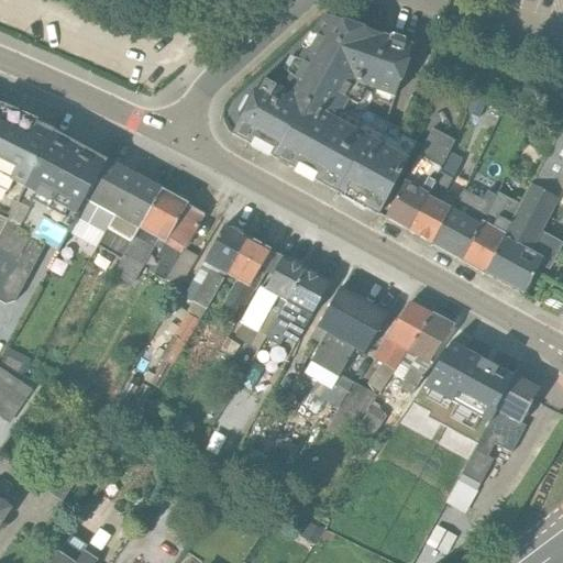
[(280,91),(337,121),(341,112),(363,112),(375,119),(385,123),(412,45),(363,30),(341,22),(321,15),(280,91)]
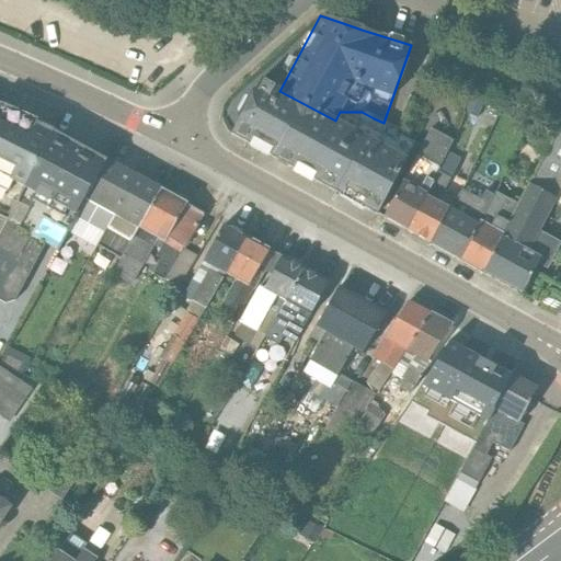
[(335,121),(279,91),(260,81),(250,100),(247,98),(243,99),(237,110),(238,113),(241,115),(231,134),(273,157),(335,192),(374,118),(362,112),(340,112),(335,121)]
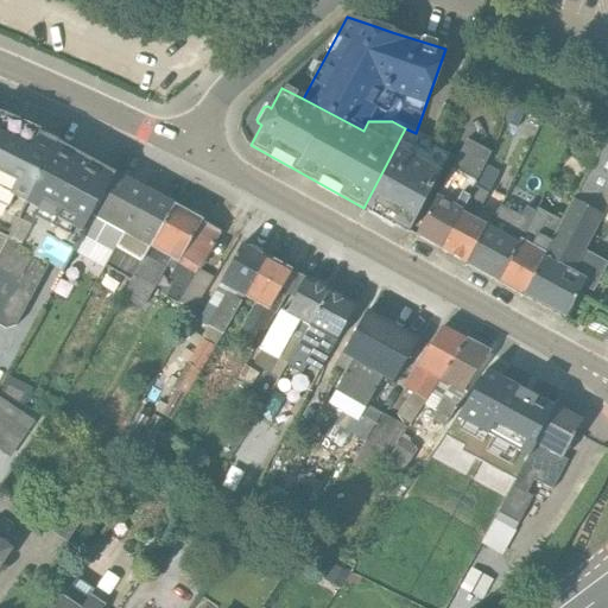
[(0,235),(6,239),(56,143),(0,119),(0,235)]
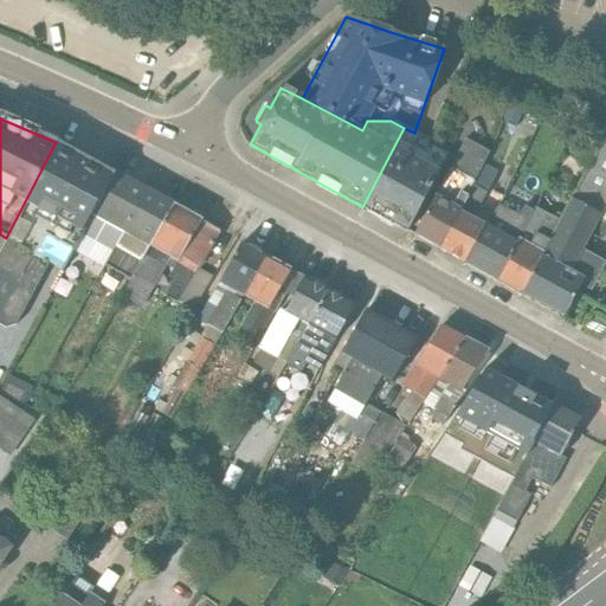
[(429,141),(414,133),(404,128),(362,207),(406,232),(446,156),(431,148),(427,155),(424,154),(429,141)]
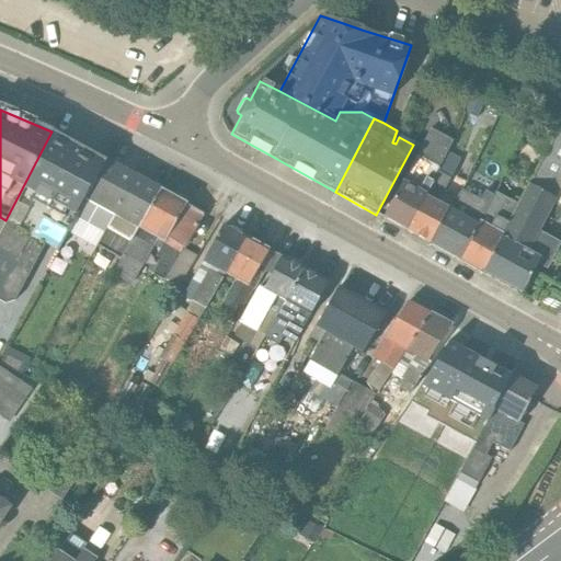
[(560,128),(559,128),(517,206),(518,204),(481,273),(521,294),(535,266),(546,272),(560,244),(539,232),(553,205),(560,208),(560,128)]
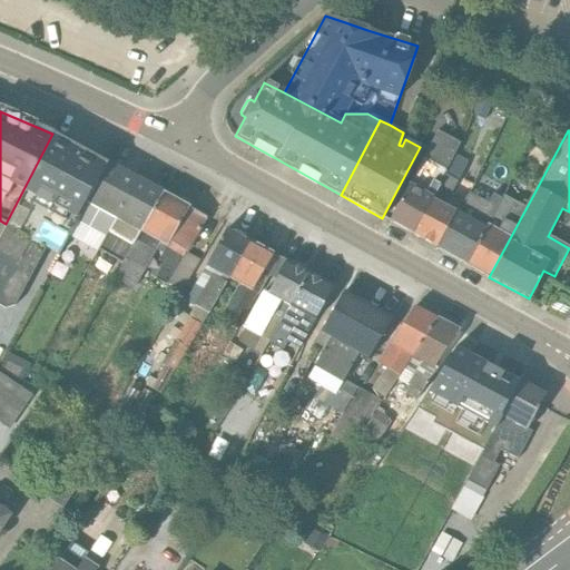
[(453,155),(459,144),(436,133),(390,223),(412,235),(453,155)]
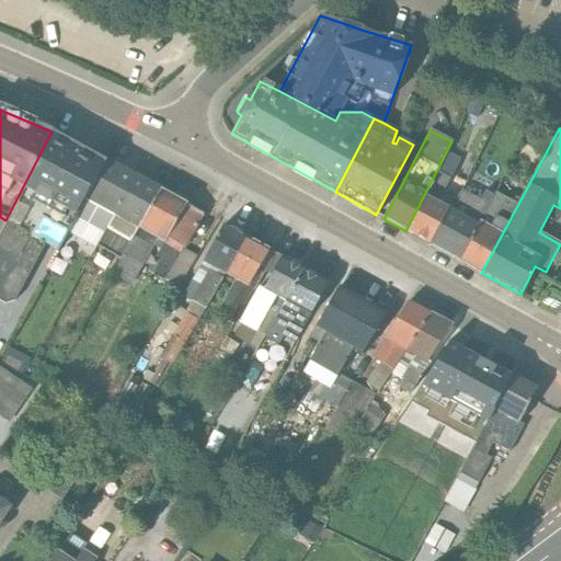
[(73,219),(106,161),(52,132),(6,220),(0,231),(0,302),(6,305),(14,301),(45,244),(57,250),(67,235),(73,219)]
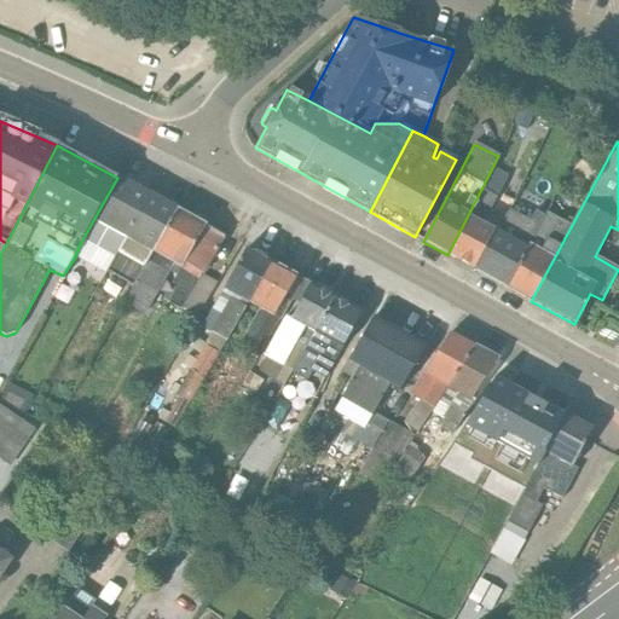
[(484,225),(507,178),(492,168),(447,255),(473,270),(495,230),(484,225)]
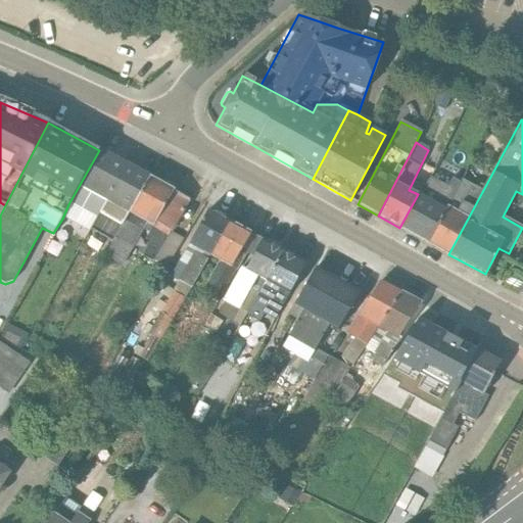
[(62,219),(88,231),(89,229),(126,164),(99,150),(68,204),(62,219)]
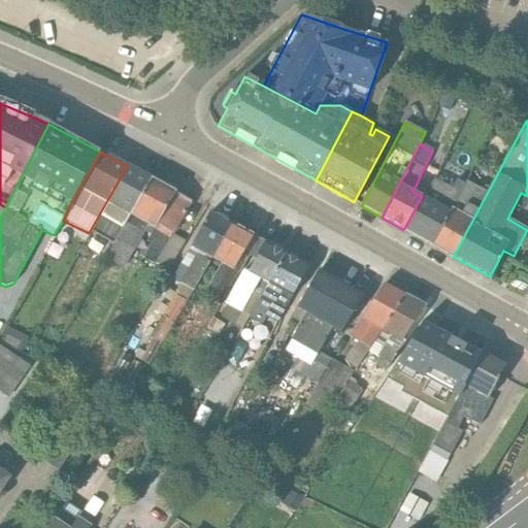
[(113,244),(151,180),(132,169),(127,166),(90,231),(113,244)]
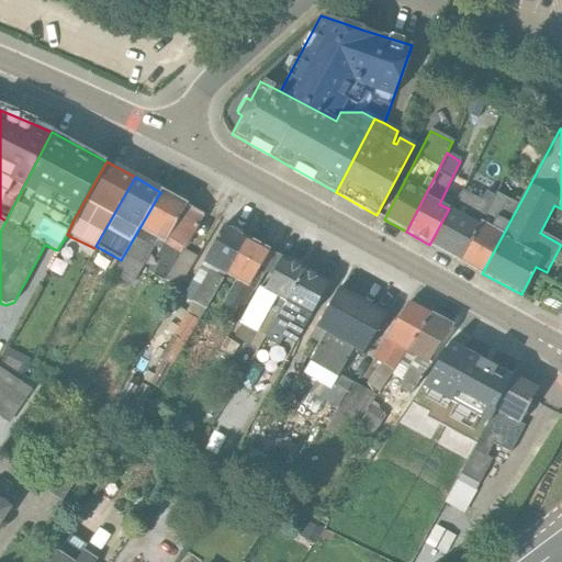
[(429,245),(460,261),(493,197),(485,192),(480,202),(461,191),(449,209),(429,245)]
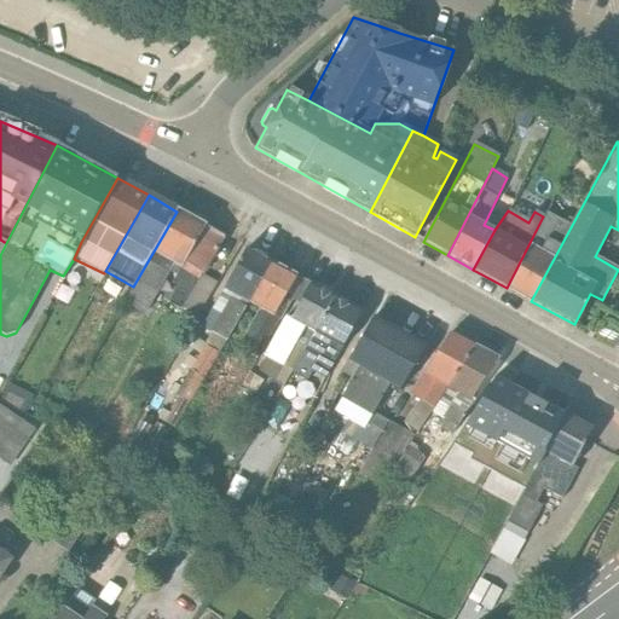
[(224,237),(223,235),(220,235),(207,227),(206,226),(203,226),(180,213),(179,212),(177,212),(162,238),(133,287),(123,305),(144,316),(169,272),(177,277),(180,271),(197,279),(221,241),(224,237)]
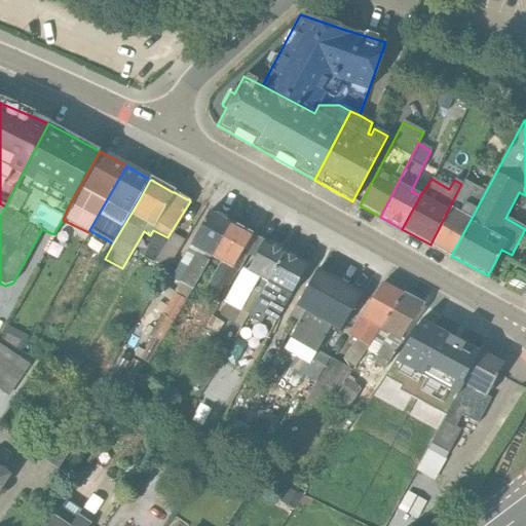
[(451,254),(450,255),(451,256),(485,193),(462,181),(461,184),(430,245),(441,251),(442,249),(451,254)]
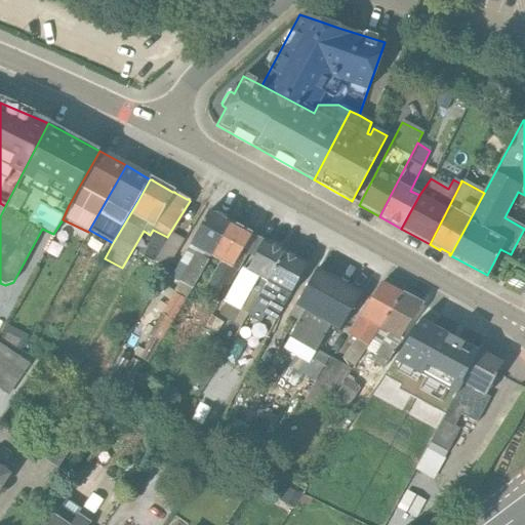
[(148,364),(187,296),(188,296),(230,223),(208,211),(170,278),(178,282),(172,292),(165,288),(161,296),(168,301),(165,306),(158,301),(153,310),(160,315),(152,329),(147,326),(143,333),(150,338),(143,351),(136,348),(132,355),(148,364)]
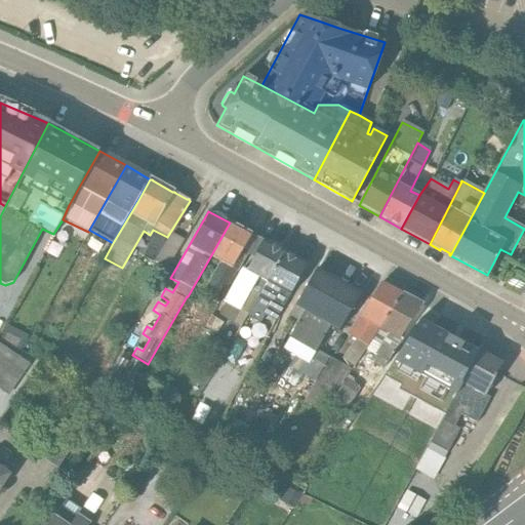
[(201,295),(216,305),(237,272),(232,269),(251,234),(230,223),(210,257),(219,263),(201,295)]
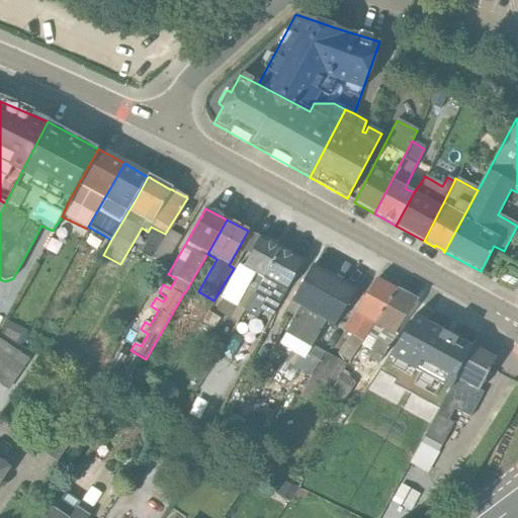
[(181,238),(168,230),(151,258),(165,266),(181,238)]
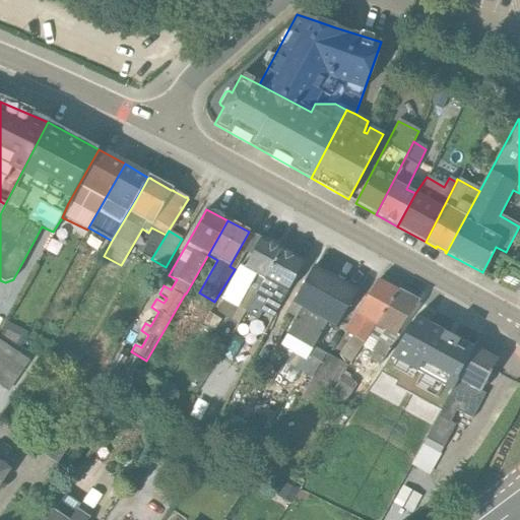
[(223,301),(217,312),(237,323),(244,312),(280,250),(260,239),(244,268),(239,266),(221,299),(223,301)]
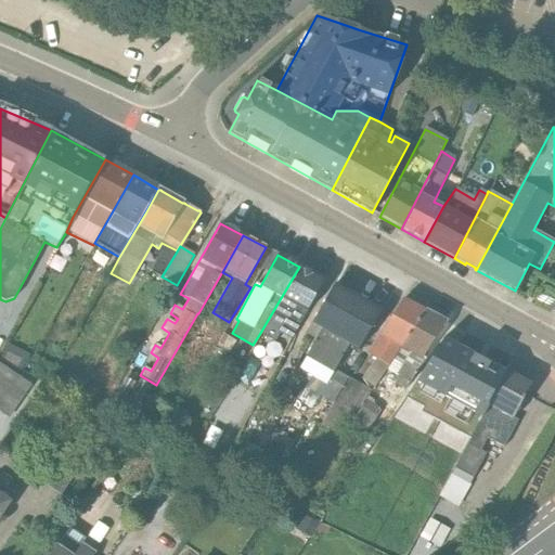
[(260,333),(274,340),(279,333),(291,339),(323,281),(299,267),(260,333)]
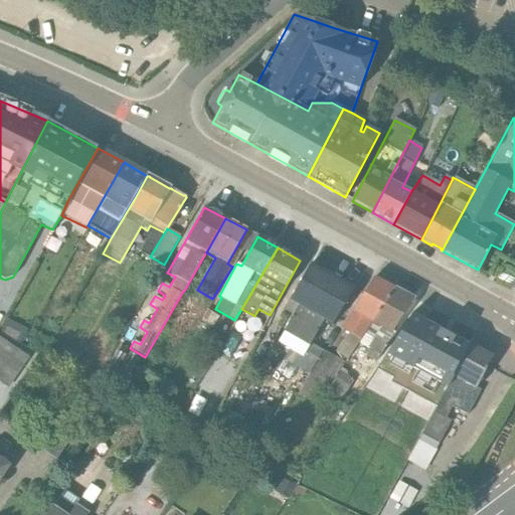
[(292,347),(332,276),(311,264),(310,264),(289,301),(284,311),(293,316),(277,344),(288,352),(292,347)]
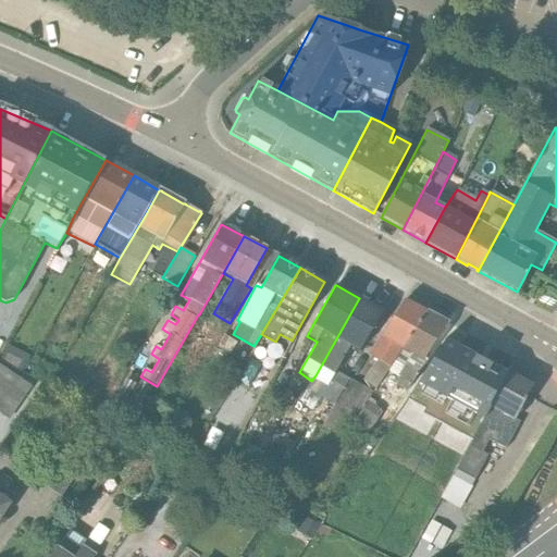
[(359,351),(383,311),(359,298),(316,375),(311,381),(306,390),(308,392),(333,407),(348,381),(335,373),(350,346),(359,351)]
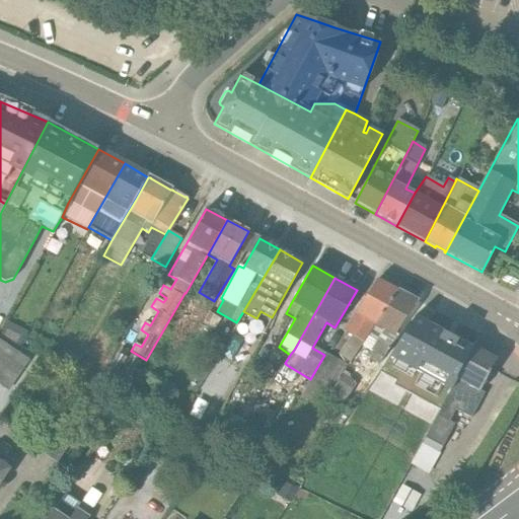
[(339,355),(349,363),(361,346),(395,290),(377,280),(345,330),(352,336),(339,355)]
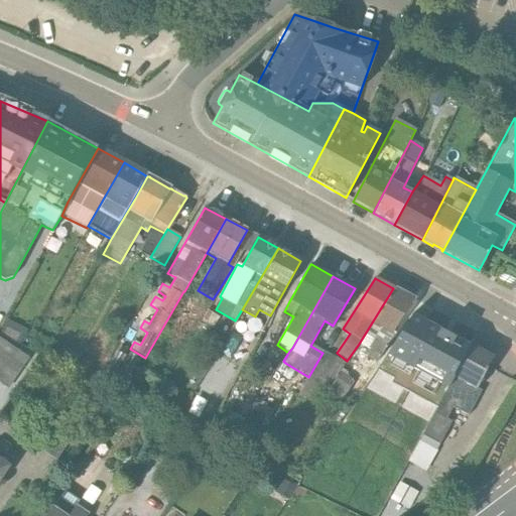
[(391,333),(413,299),(393,288),(359,344),(369,350),(365,356),(374,362),(376,362),(379,358),(382,359),(395,340),(392,338),(394,335),(391,333)]
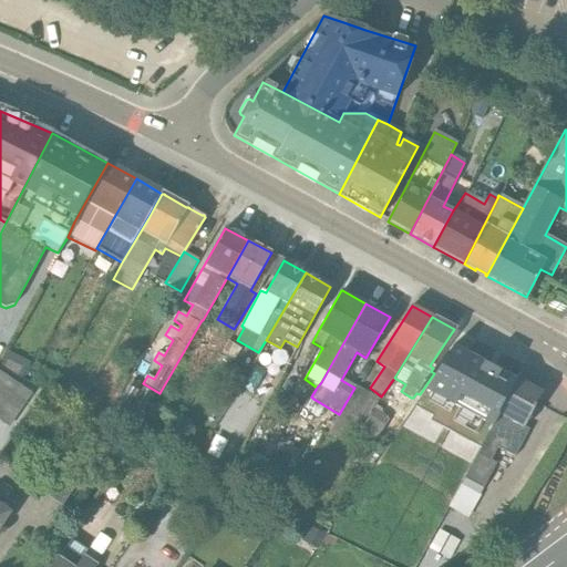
[(240,349),(227,341),(227,342),(219,354),(233,362),(233,361),(240,349)]
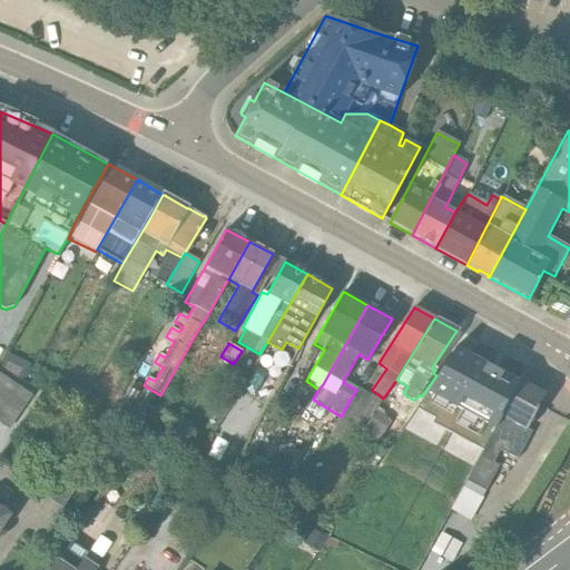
[(488,366),(488,365),(455,349),(416,409),(434,419),(432,423),(482,451),(500,419),(499,418),(518,382),(514,380),(513,383),(514,383),(513,385),(502,380),(504,375),(488,366)]
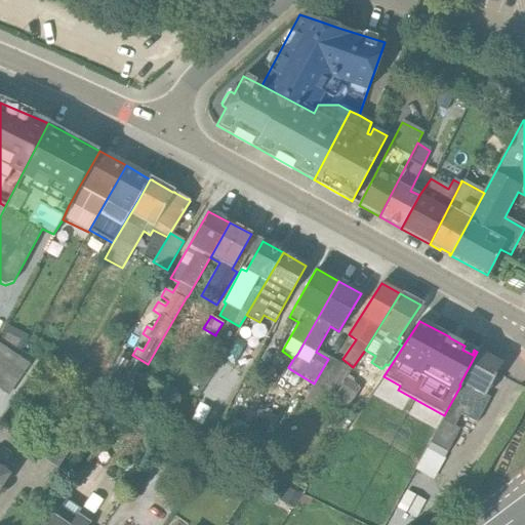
[(485,396),(501,364),(477,352),(459,385),(460,386),(444,415),(414,471),(432,480),(458,430),(453,427),(459,415),(476,423),(482,413),(489,398),(485,396)]
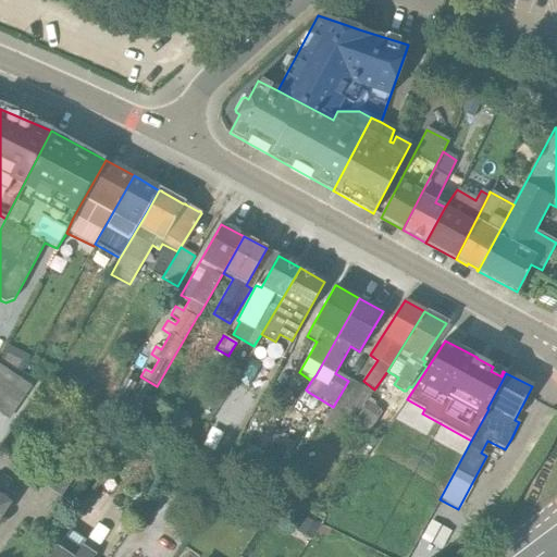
[(333,407),(323,426),(343,438),(367,403),(372,393),(348,381),(333,407)]
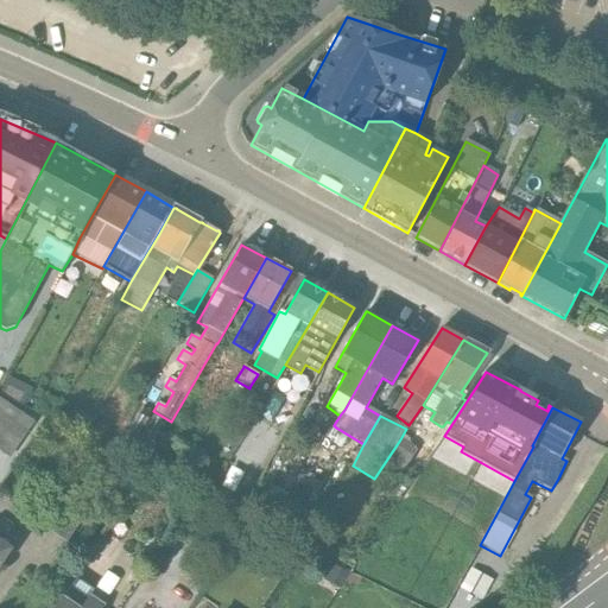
[(254,423),(230,463),(257,479),(280,438),(254,423)]
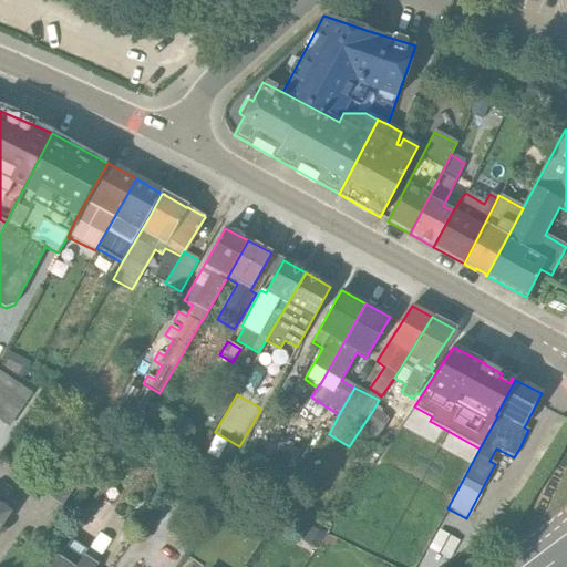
[(373,410),(357,434),(373,445),(389,420),(373,410)]
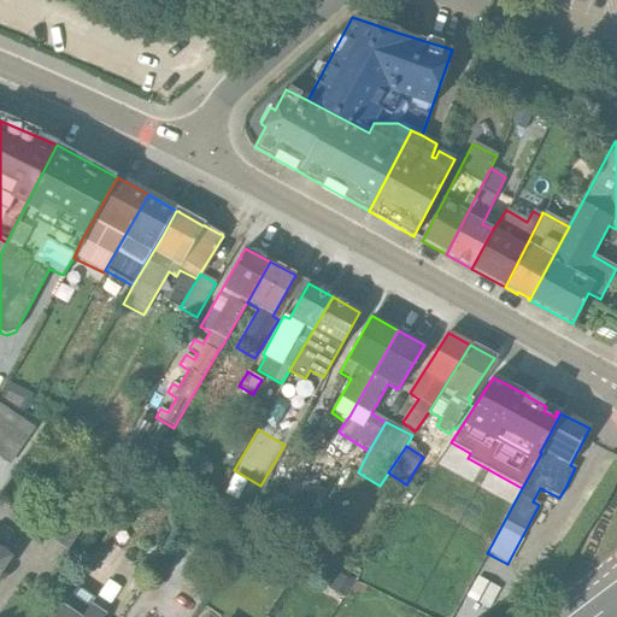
[(84,515),(66,501),(62,510),(59,509),(42,534),(66,551),(83,526),(80,522),(84,515)]
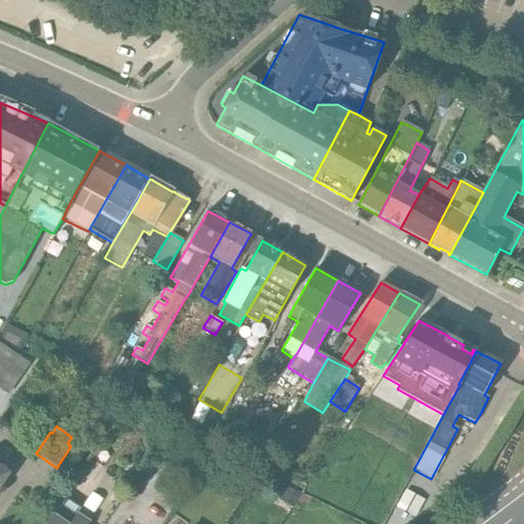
[(0,488),(13,468),(5,462),(9,454),(0,447),(0,488)]
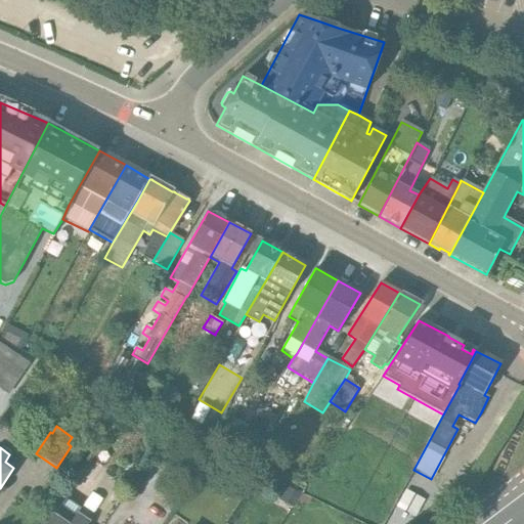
[(80,510),(63,499),(46,523),(88,523),(89,522),(78,514),(80,510)]
